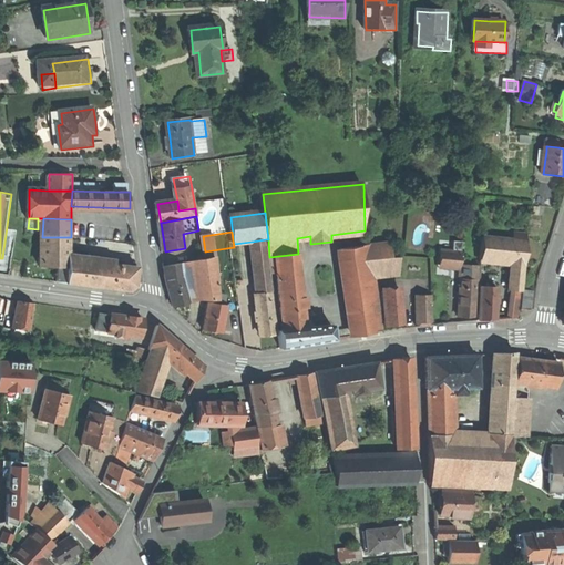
[(70,258),(71,237),(42,237),(42,266),(60,267),(70,267),(70,258)]
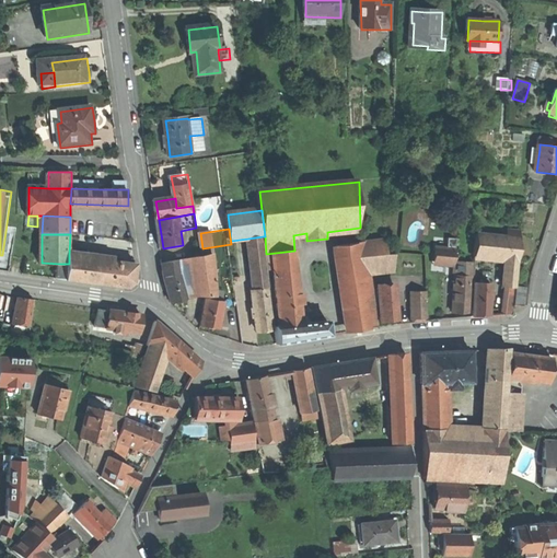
[(523,239),(479,234),(477,258),(509,260),(520,262),(521,263),(523,239)]
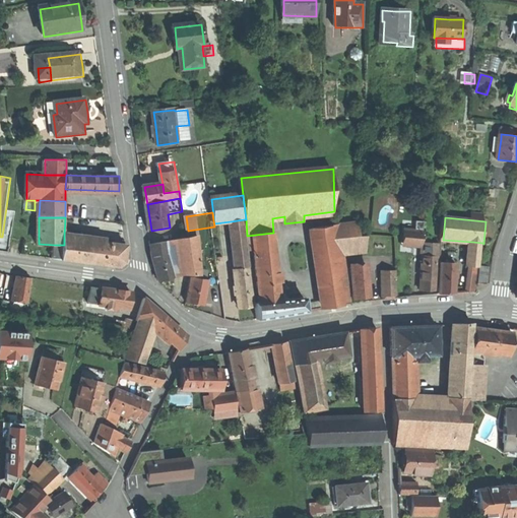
[(247,241),(244,219),(231,221),(234,242),(236,242),(247,241)]
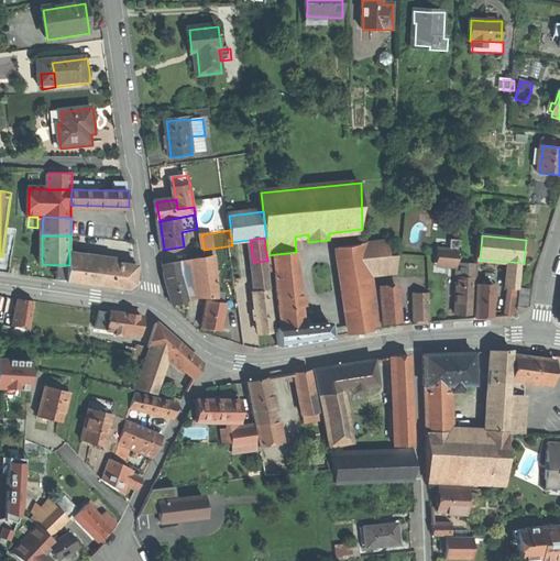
[(370,243),(361,245),(363,257),(372,256),(375,277),(399,275),(398,256),(391,255),(391,243),(371,245),(370,243)]
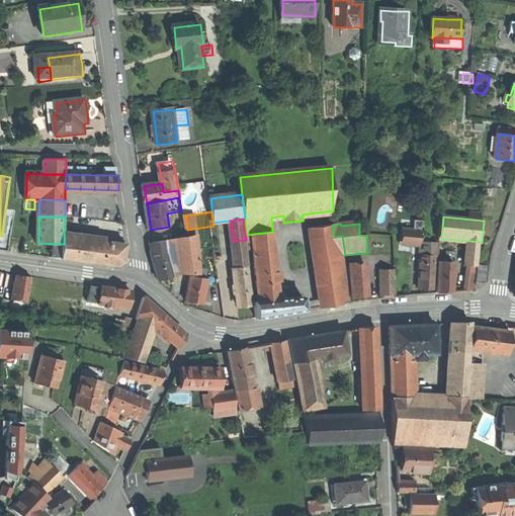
[(332,226),(315,228),(326,307),(344,305),(340,278),(348,277),(345,255),(342,236),(334,237),(332,226)]
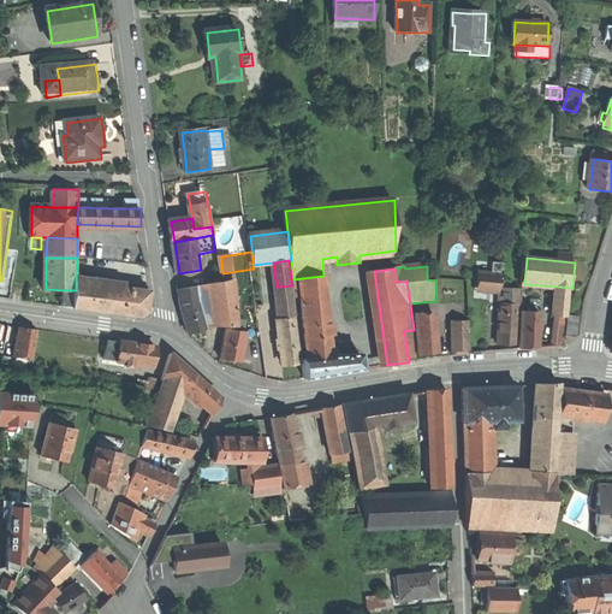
[(303,294),(306,317),(331,314),(326,276),(324,276),(303,278),(303,294)]
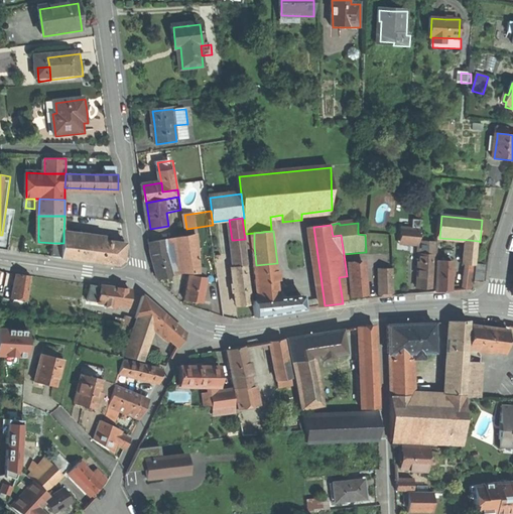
[(125,244),(63,235),(63,243),(54,243),(53,257),(119,265),(125,261),(126,255),(126,250),(125,244)]
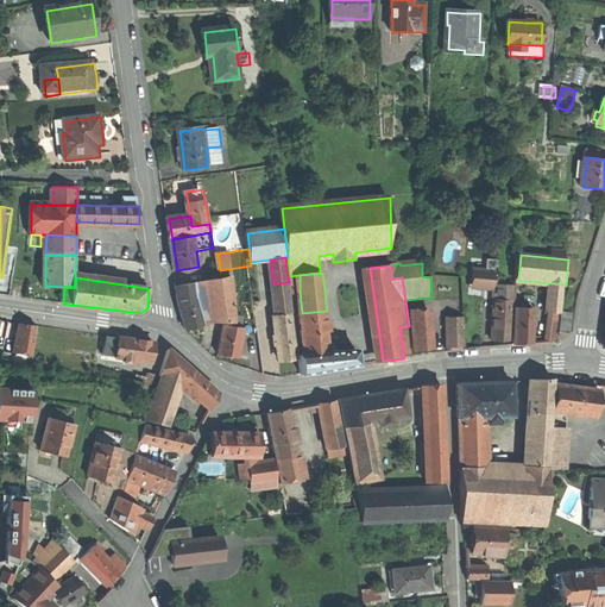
[(233,277),(220,280),(226,317),(216,318),(218,323),(237,324),(235,304),(233,277)]
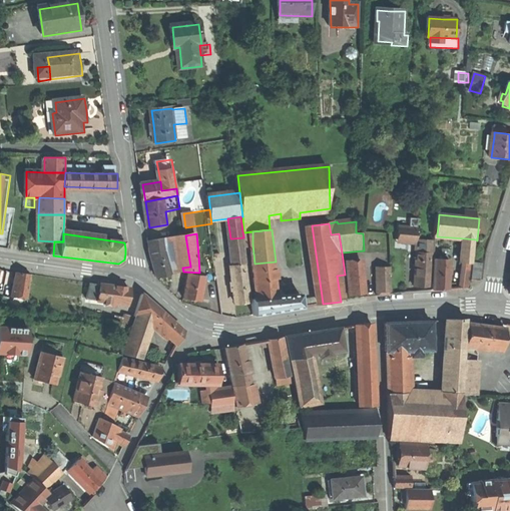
[(185,235),(177,237),(182,268),(190,267),(185,235)]
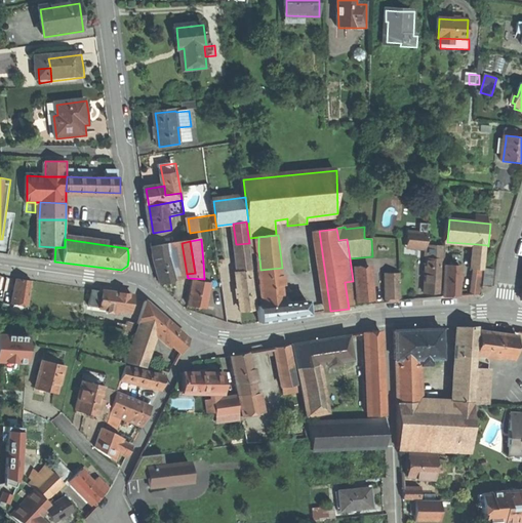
[(375,257),(391,257),(399,257),(400,242),(389,241),(376,241),(375,257)]
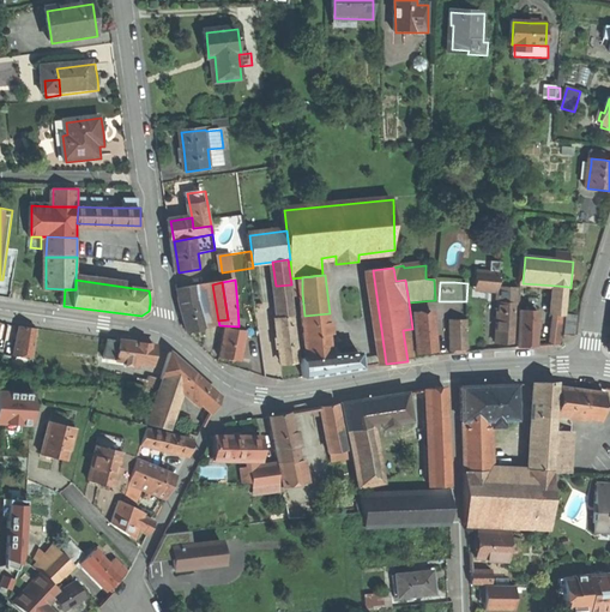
[(294,304),(291,285),(278,286),(281,306),(282,306),(294,304)]
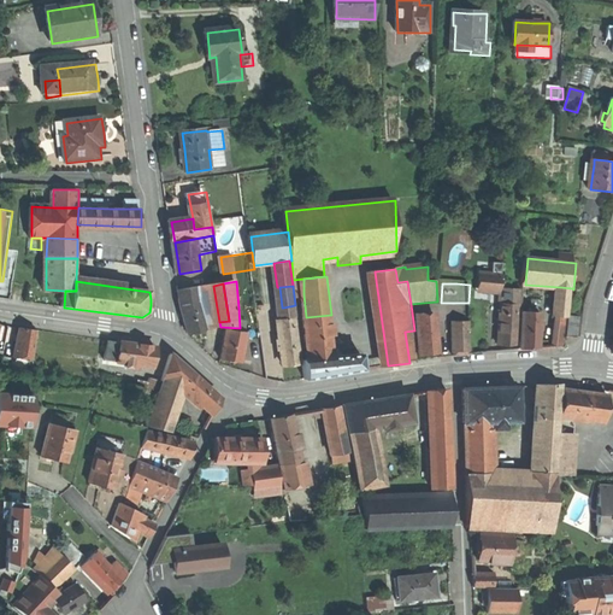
[(570,318),(572,288),(560,287),(558,317),(560,317),(570,318)]
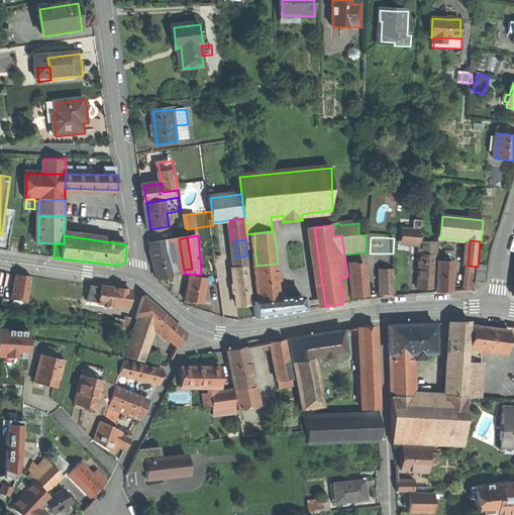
[(167,242),(152,244),(153,256),(168,252),(167,242)]
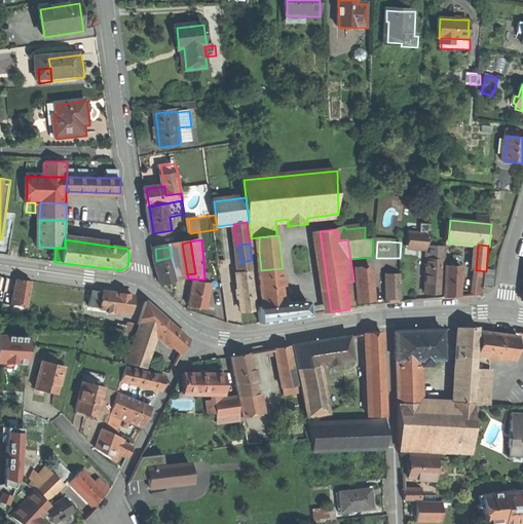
[(428,260),(430,260),(446,261),(447,248),(430,247),(428,260)]
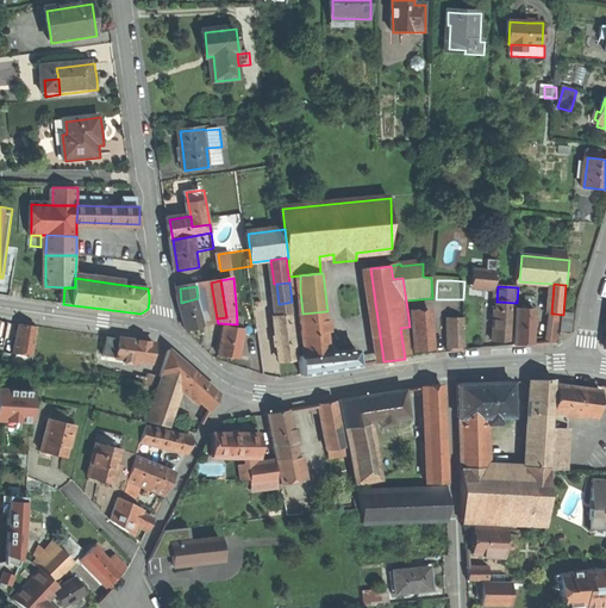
[(206,327),(198,298),(181,303),(189,332),(198,329),(206,327)]
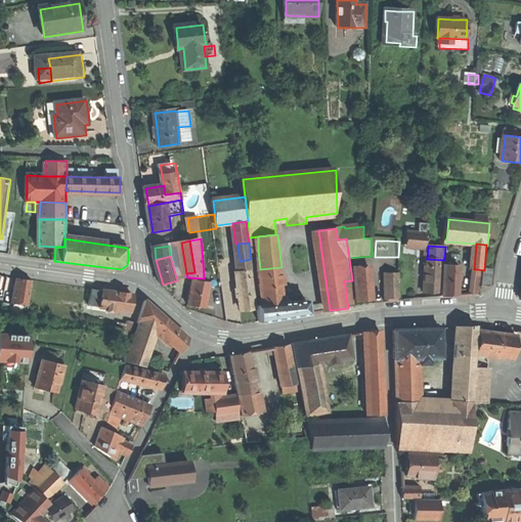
[(390,257),(390,274),(400,274),(401,257),(398,257),(390,257)]
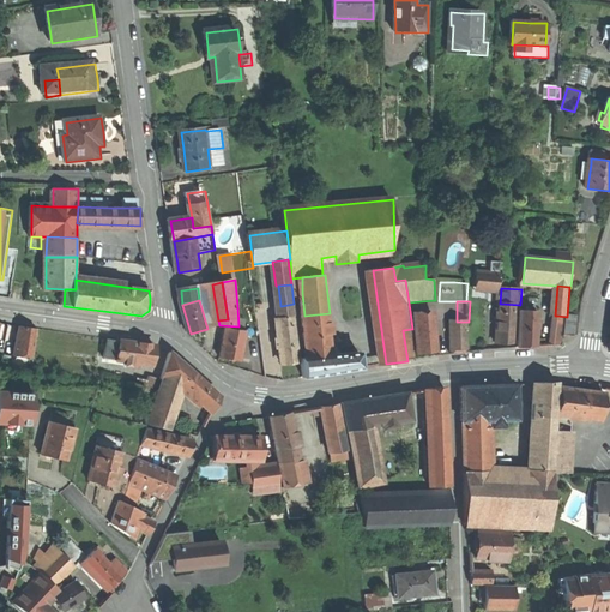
[(415,316),(416,316),(435,315),(434,303),(414,305),(415,316)]
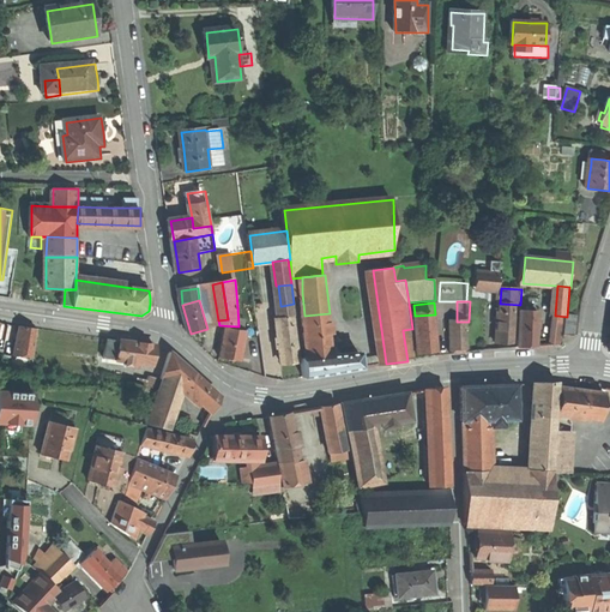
[(296,317),(294,304),(282,306),(283,318),(295,317),(296,317)]
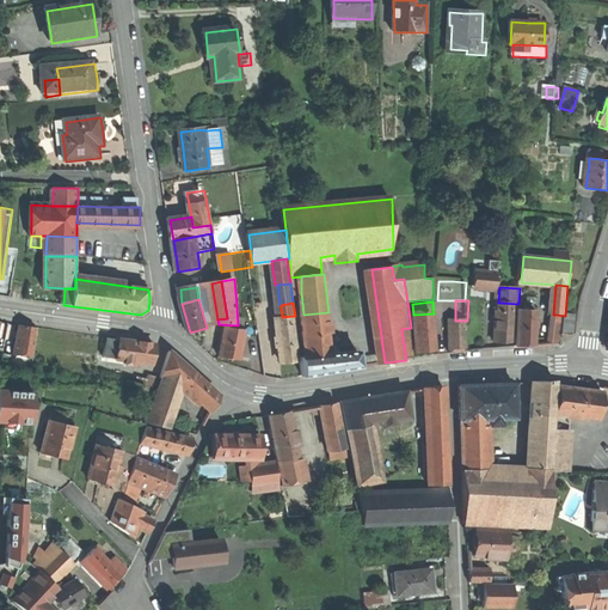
[(499,303),(498,313),(515,315),(515,311),(519,311),(519,304),(499,303)]
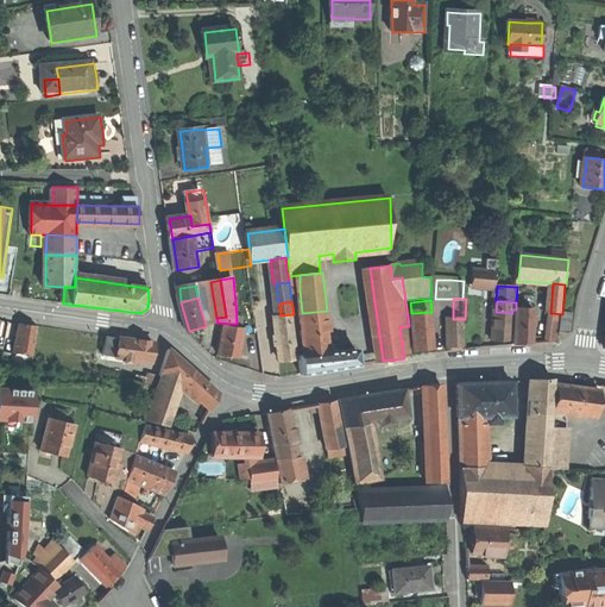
[(524,310),(517,308),(517,345),(524,345),(535,345),(536,310),(524,310)]
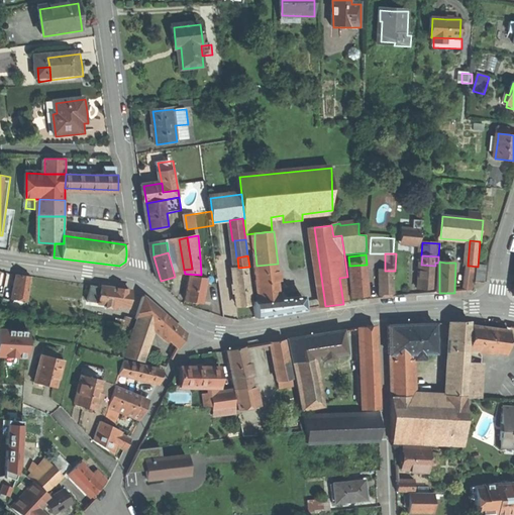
[(257,266),(261,302),(261,303),(282,301),(282,300),(280,282),(278,264),(257,266)]
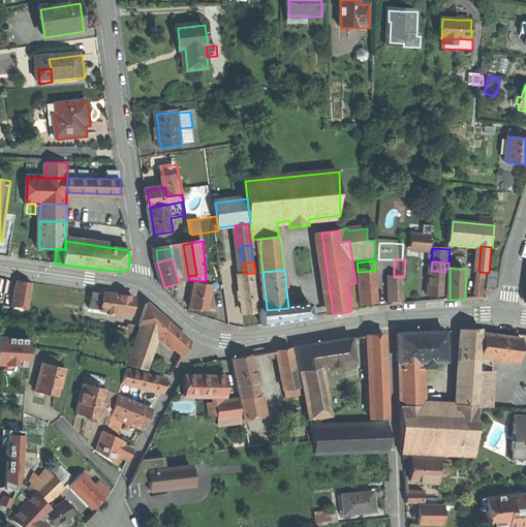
[(375,271),(359,272),(363,306),(371,305),(379,304),(375,271)]
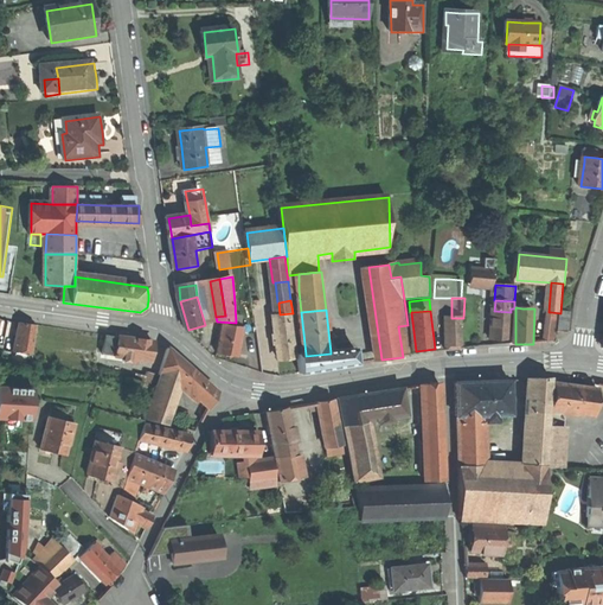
[(511,312),(494,311),(493,341),(501,341),(510,341),(511,312)]
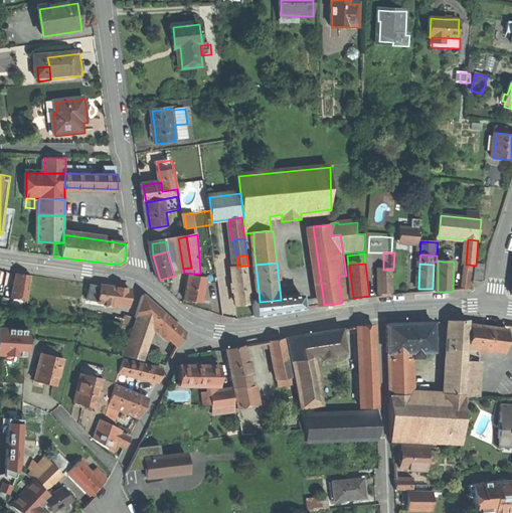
[(477,264),(475,282),(485,283),(486,265),(477,264)]
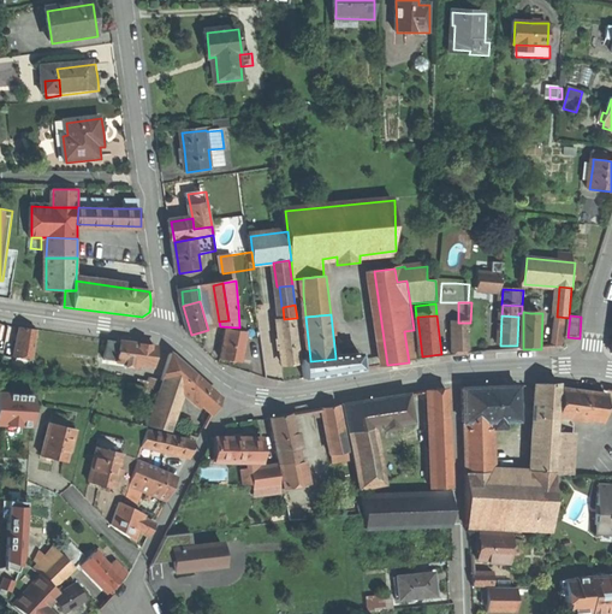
[(565,347),(569,318),(559,317),(556,346),(565,347)]
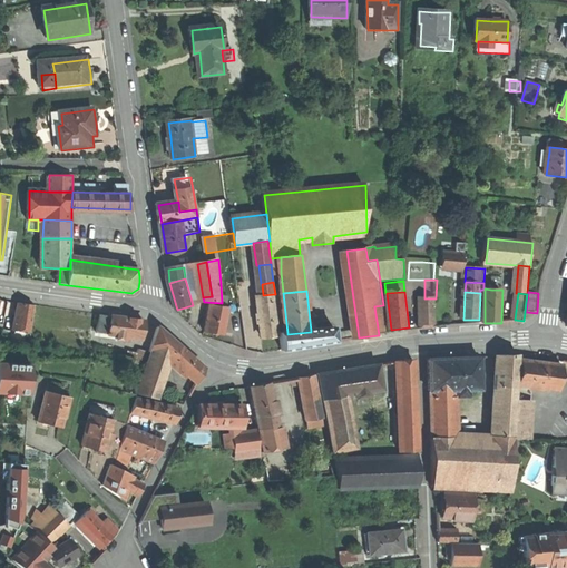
[(275,303),(274,294),(263,295),(258,296),(260,304),(275,303)]
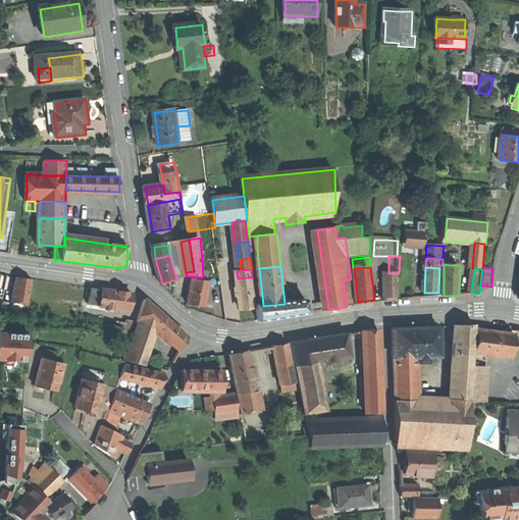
[(388,273),(385,273),(386,298),(399,299),(399,273),(388,273)]
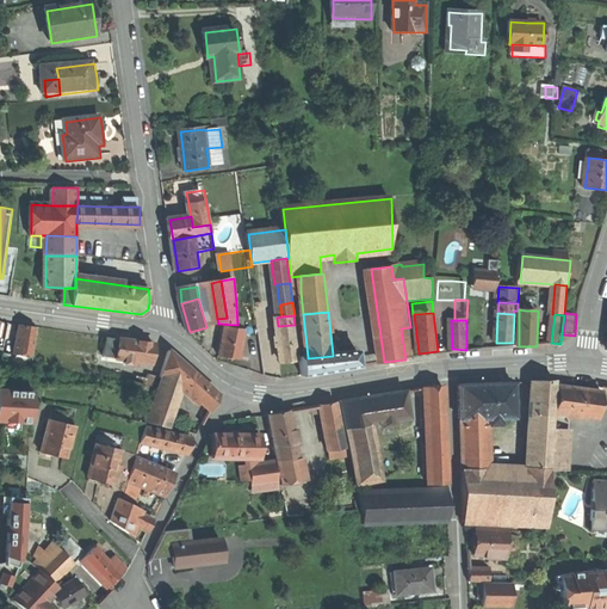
[(41,327),(24,325),(19,355),(37,356),(41,327)]
